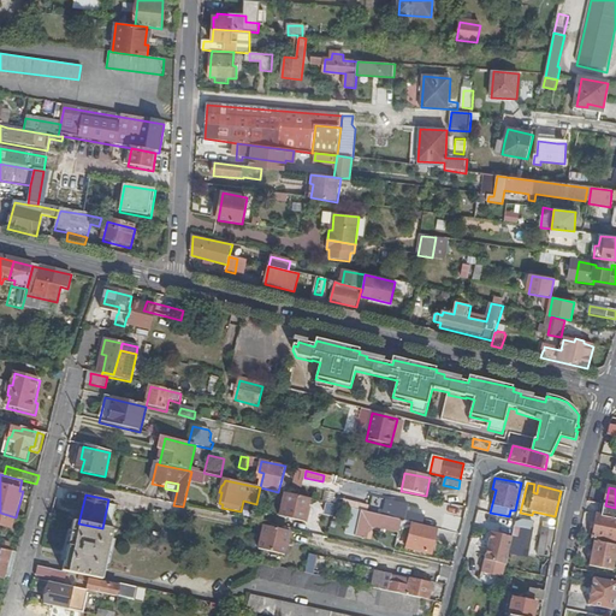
[(308,514),(312,501),(285,495),(280,517),(308,525),(311,515),(308,514)]
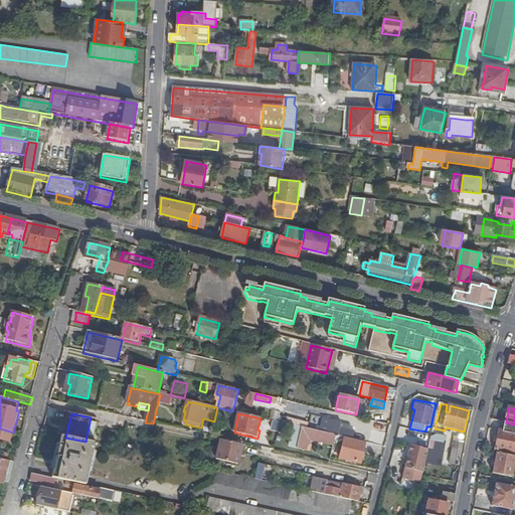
[(511,457),(514,457),(514,451),(513,451),(514,447),(514,446),(514,424),(506,422),(503,433),(500,432),(496,451),(512,454),(511,457)]
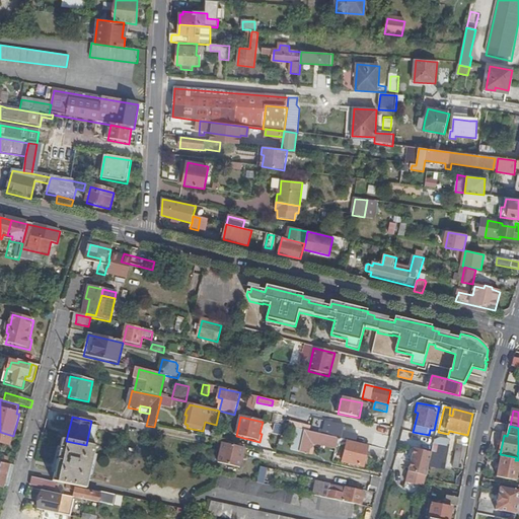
[(364,467),(369,446),(357,443),(342,440),(297,430),(293,452),(310,455),(312,443),(338,449),(347,445),(344,463),(364,467)]
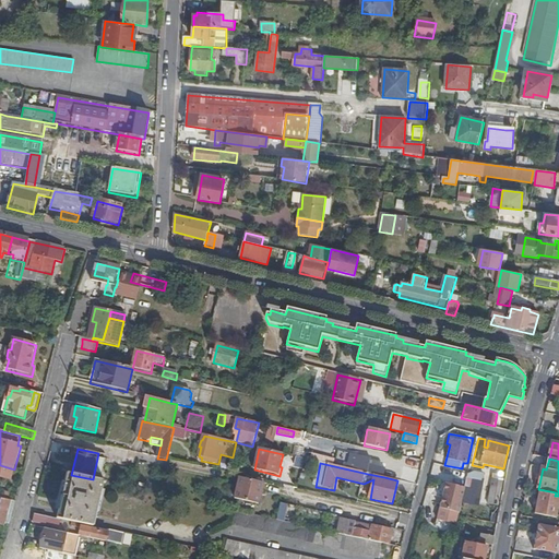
[(0,478),(11,482),(14,470),(0,465),(0,478)]
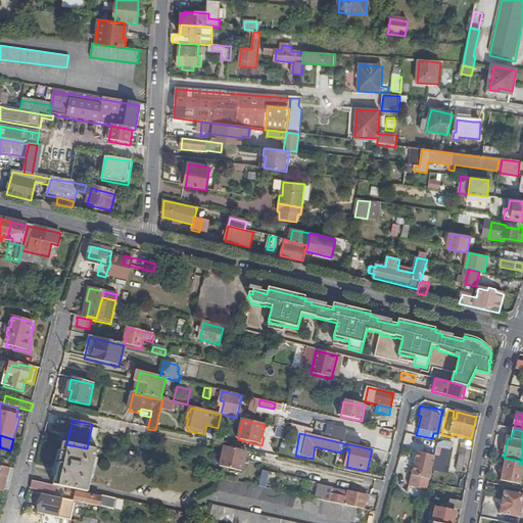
[(344,443),(360,446),(362,439),(346,435),(344,443)]
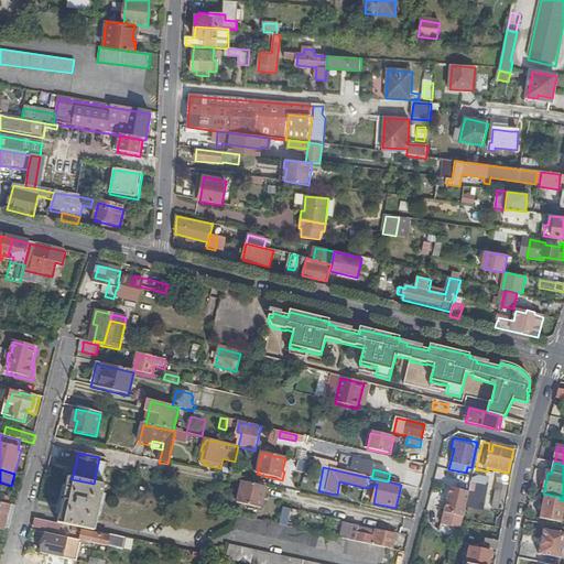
[(72,479),(69,478),(62,513),(97,520),(106,486),(94,484),(72,479)]
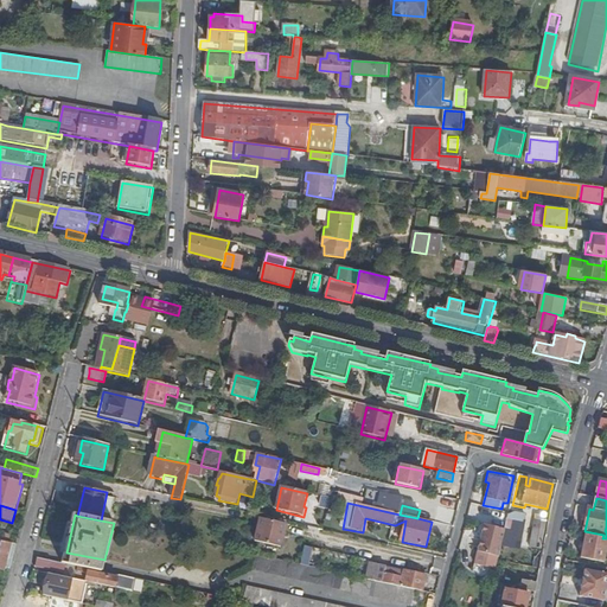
[(548,536),(551,516),(544,515),(543,521),(536,519),(531,548),(544,550),(548,536)]
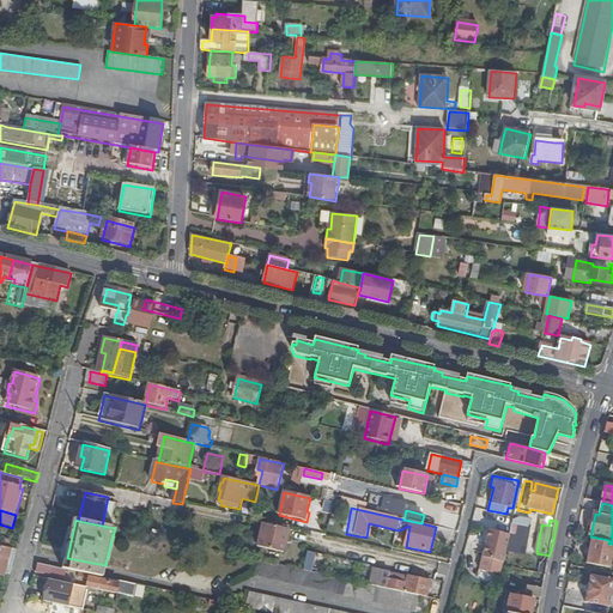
[(263,526),(262,532),(290,538),(291,532),(263,526)]
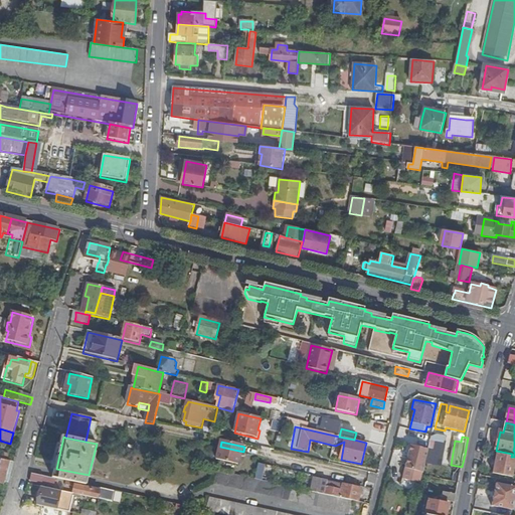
[(437,443),(432,442),(430,451),(426,464),(442,467),(446,443),(438,442),(437,443)]
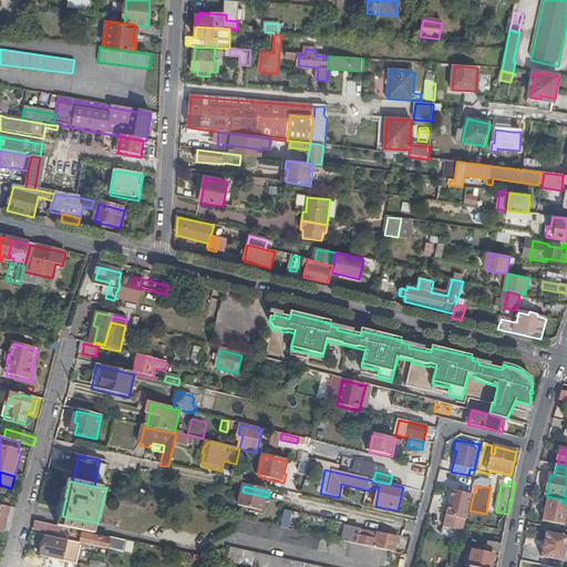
[(470,511),(473,496),(453,491),(447,517),(467,522),(470,511)]
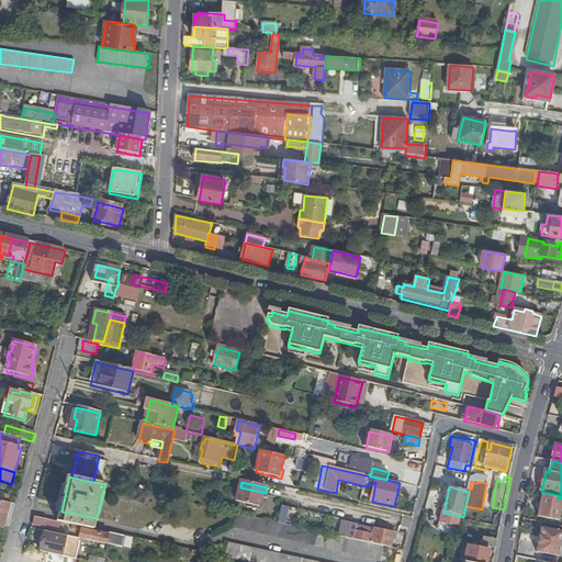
[(266,493),(240,487),(237,503),(260,508),(263,495),(266,495),(266,493)]
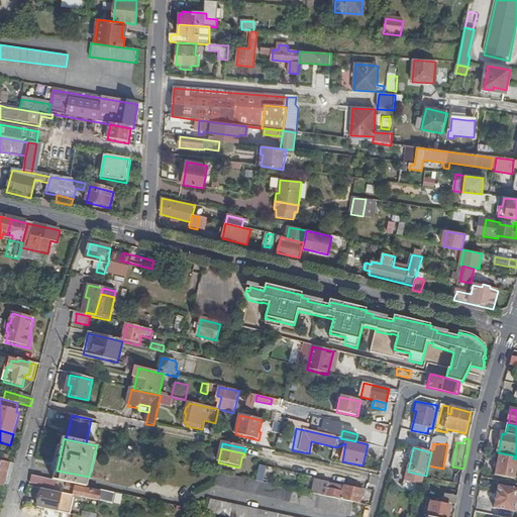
[(499,455),(495,477),(515,481),(516,469),(516,458),(513,458),(499,455)]
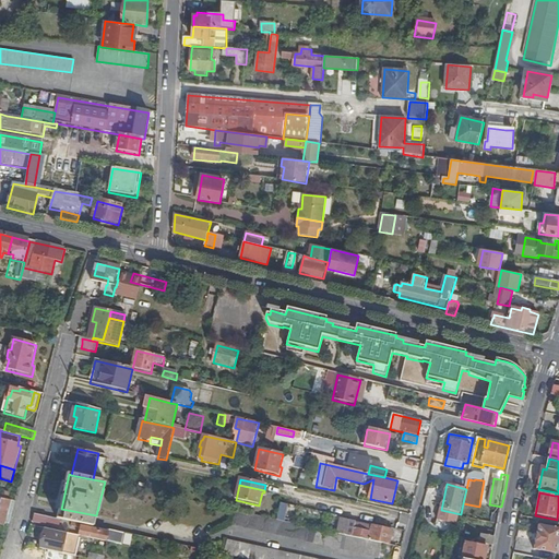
[(2,500),(1,503),(0,507),(0,525),(4,527),(6,524),(11,501),(2,500)]
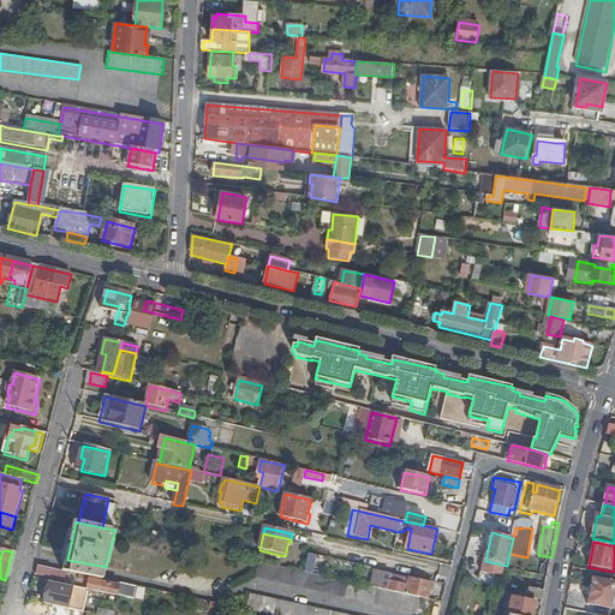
[(10,578),(17,553),(12,551),(6,577),(10,578)]
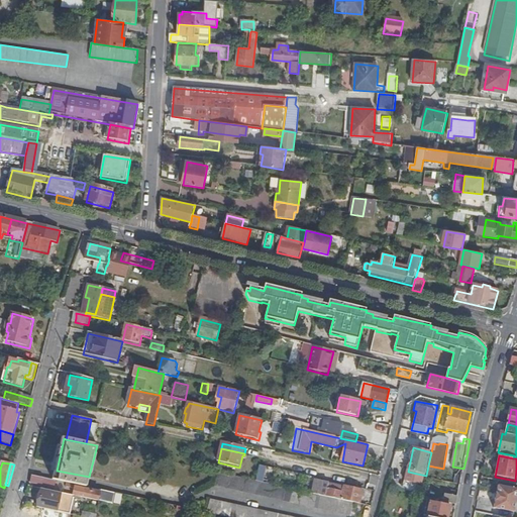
[(261,466),(257,482),(264,483),(267,468),(261,466)]
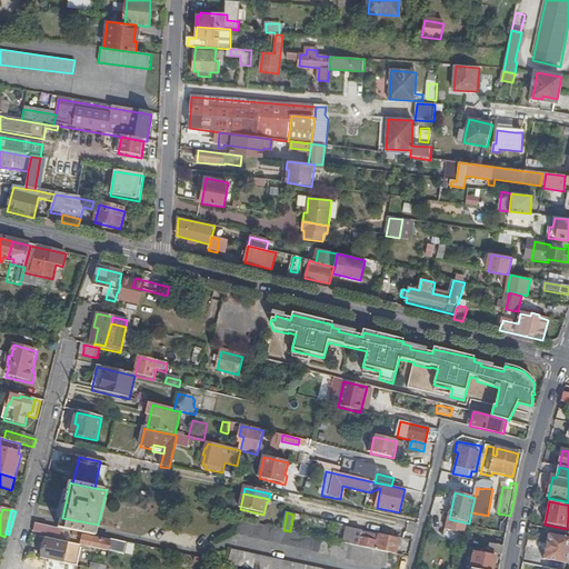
[(98,525),(62,518),(59,529),(63,530),(85,535),(96,537),(98,525)]
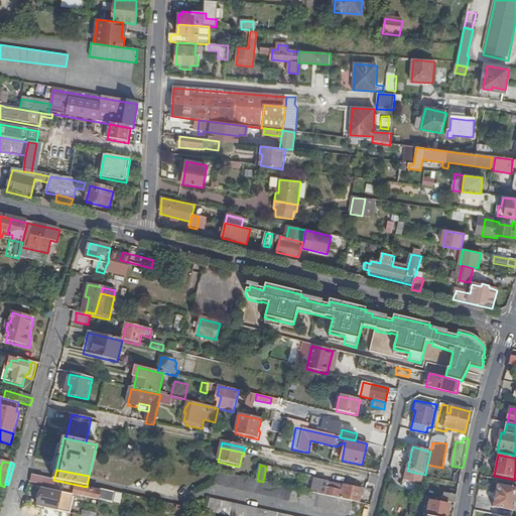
[(257,481),(219,473),(216,486),(350,515),(352,515),(355,503),(313,493),(263,482),(257,481)]
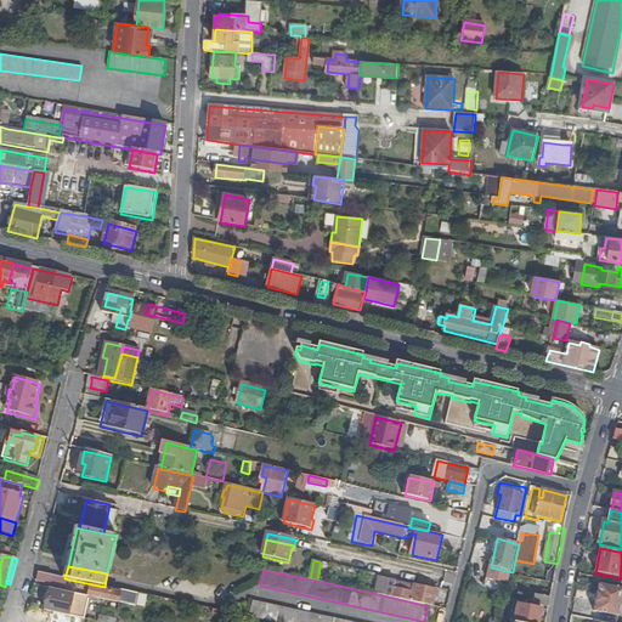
[(69,580),(64,578),(40,574),(38,582),(67,588),(69,580)]
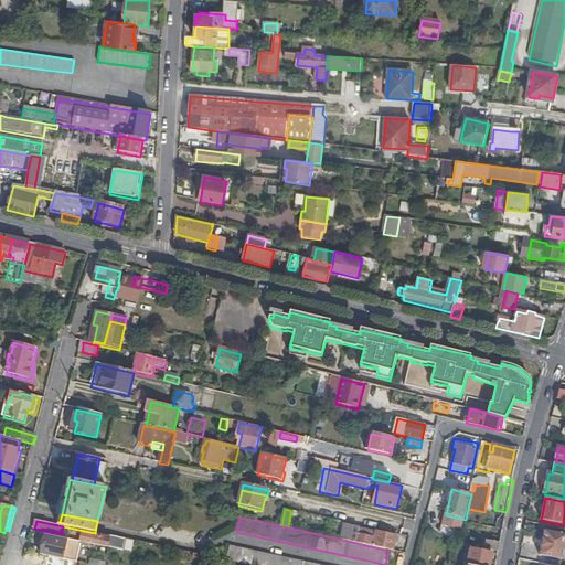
[(343,540),(388,551),(395,552),(398,537),(377,533),(376,539),(360,535),(361,530),(345,526),(343,540)]
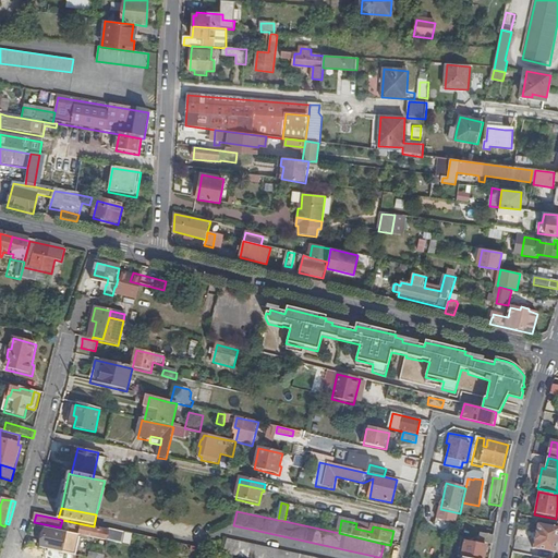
[(372,532),(373,526),(356,523),(355,529),(372,532)]
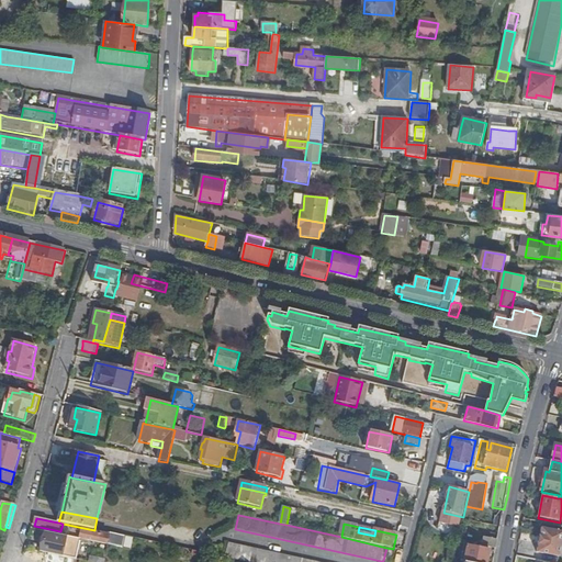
[(80,540),(82,540),(109,546),(124,549),(126,537),(111,534),(94,530),(83,528),(80,540)]
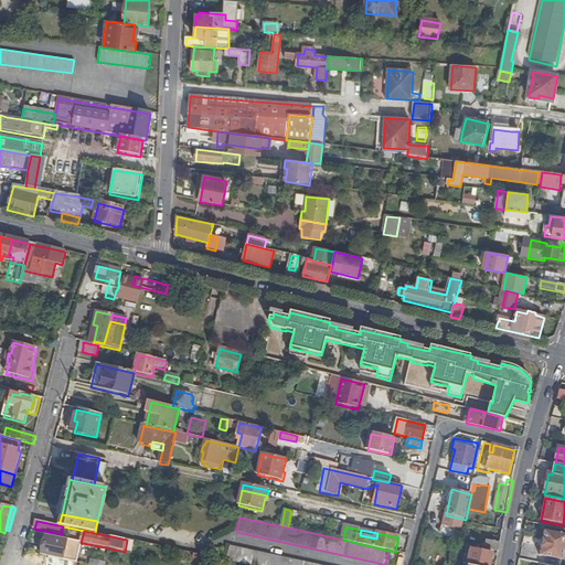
[(564,561),(564,555),(564,535),(545,532),(541,556),(564,561)]
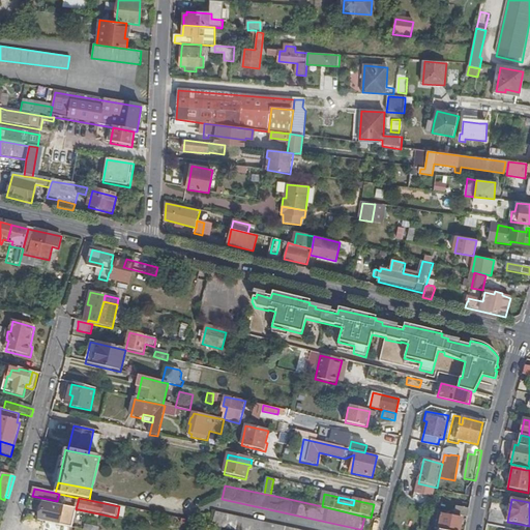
[(41,513),(39,522),(74,529),(78,509),(76,509),(43,502),(41,513)]
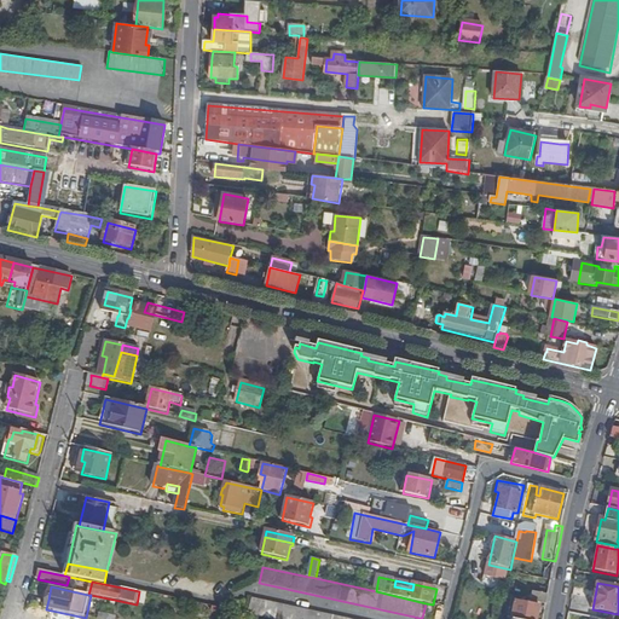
[(548,605),(549,595),(534,593),(533,601),(542,603),(548,605)]
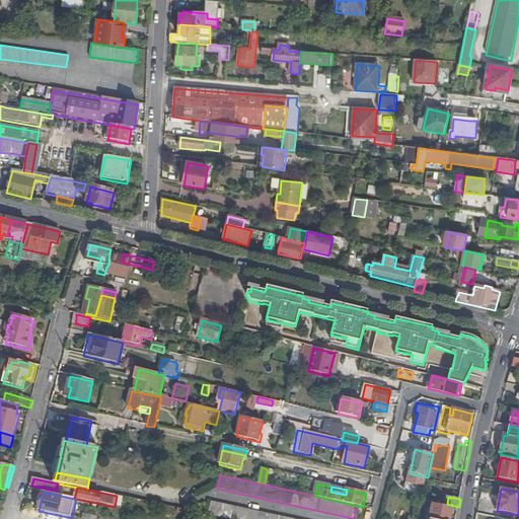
[(434,503),(430,518),(451,518),(454,506),(434,503)]
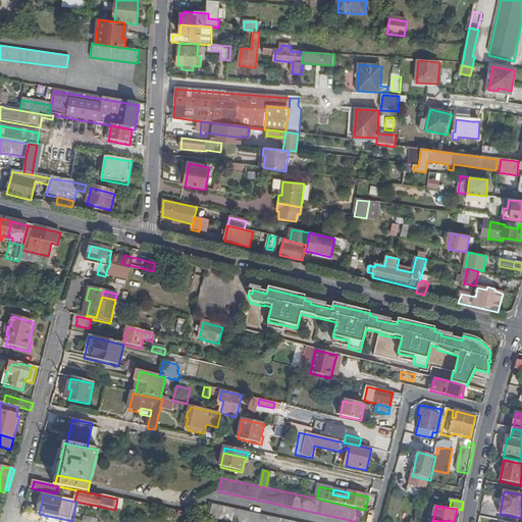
[(290,521),(215,507),(212,519),(225,521),(290,521)]
